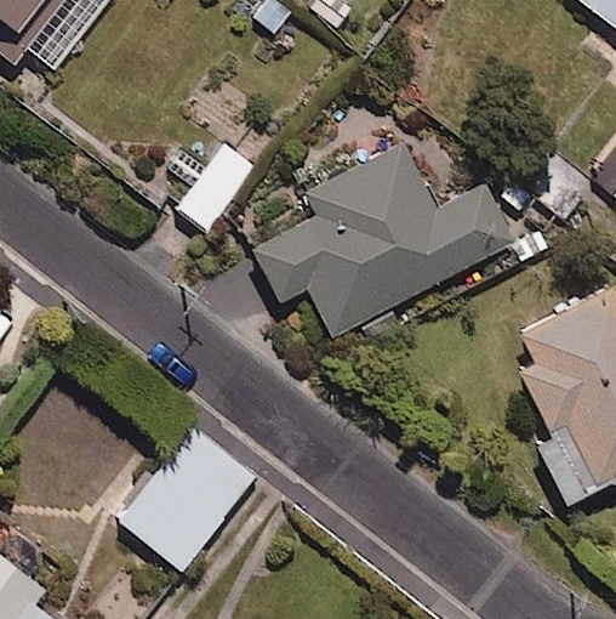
[(0,0),(0,54),(16,67),(29,50),(57,73),(113,0),(0,0)]
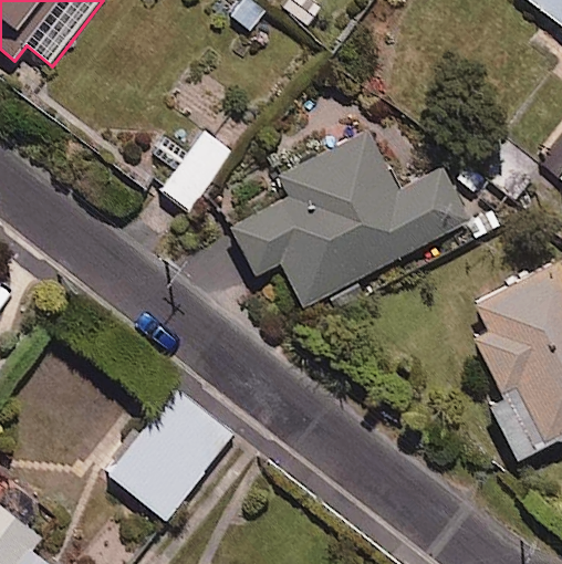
[(529,0),(561,25),(561,0),(529,0)]
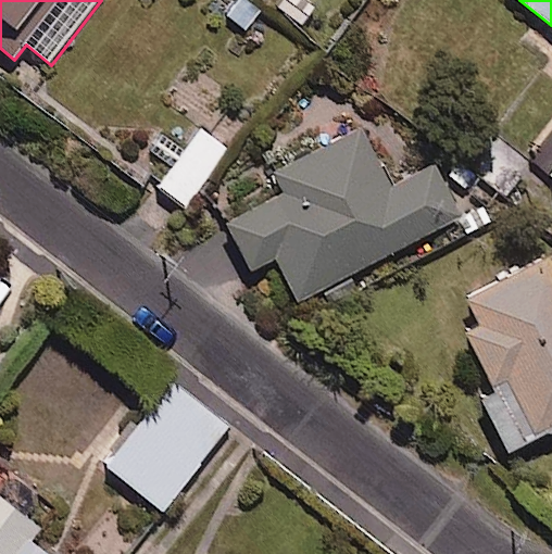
[(397,192),(361,126),(277,172),(288,192),(226,226),(251,272),(275,259),(299,303),(460,216),(436,172),(397,192)]
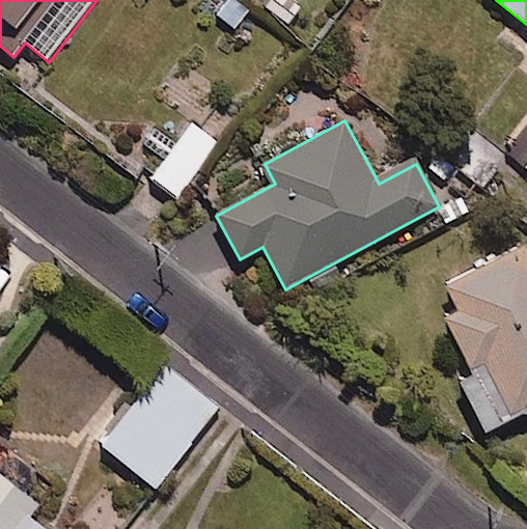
[(219,138),(193,121),(155,181),(181,197),(219,138)]
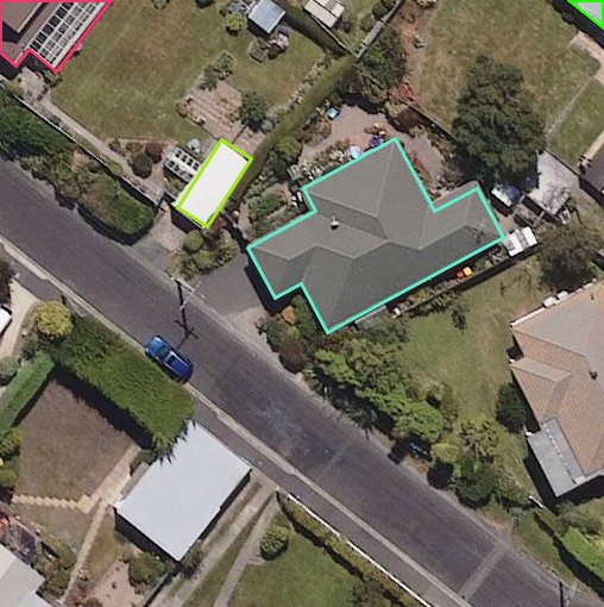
[(583,180),(538,144),(509,179),(554,216),(583,180)]
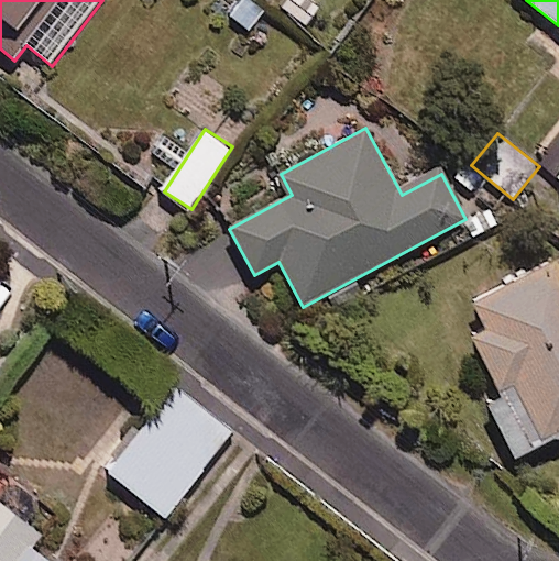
[(558,260),(474,303),(488,328),(471,337),(501,396),(486,404),(514,459),(558,436),(558,260)]
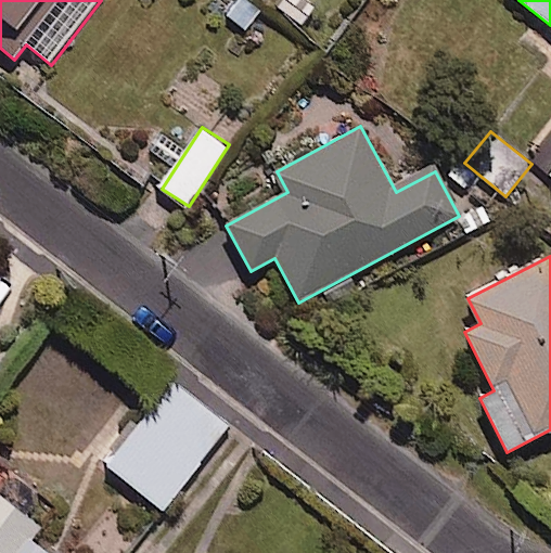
[(231,424),(177,380),(107,465),(162,510),(231,424)]
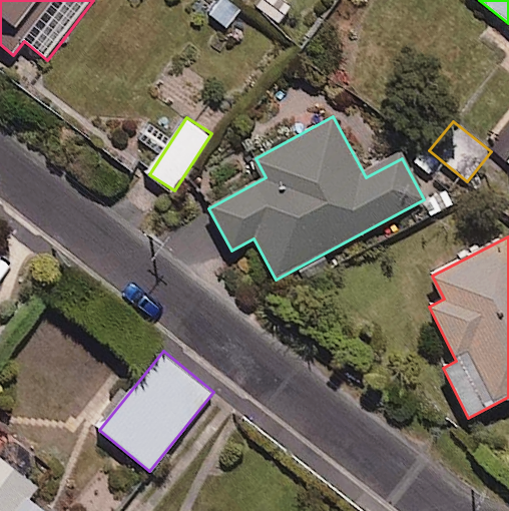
[(37,487),(0,458),(0,510),(45,510),(28,498),(37,487)]
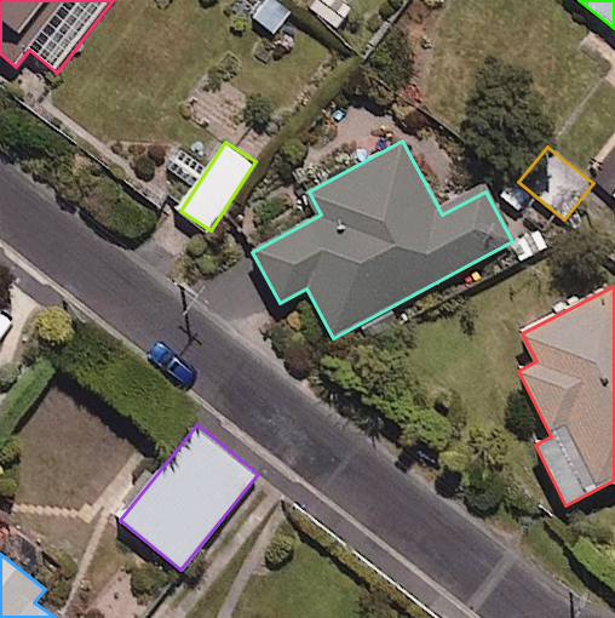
All buildings are outlined.
